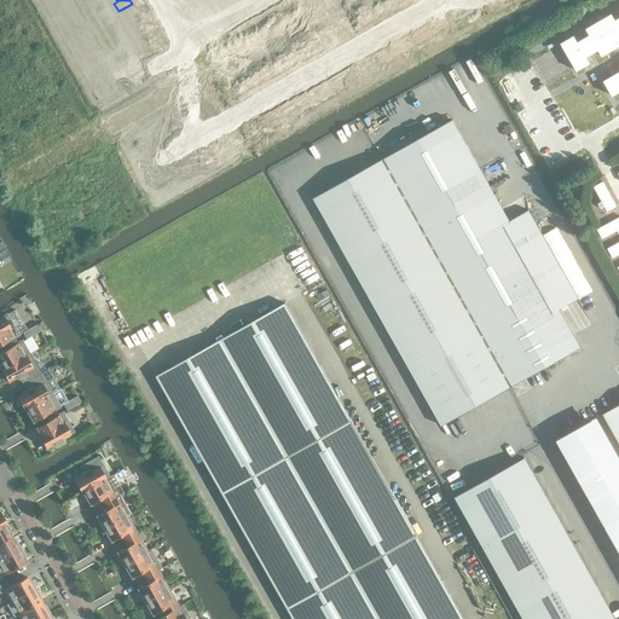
[(574,36),(561,45),(576,70),(589,63),(585,56),(597,50),(601,56),(618,45),(618,18),(615,22),(612,15),(586,30),(590,36),(578,44),(574,36)]
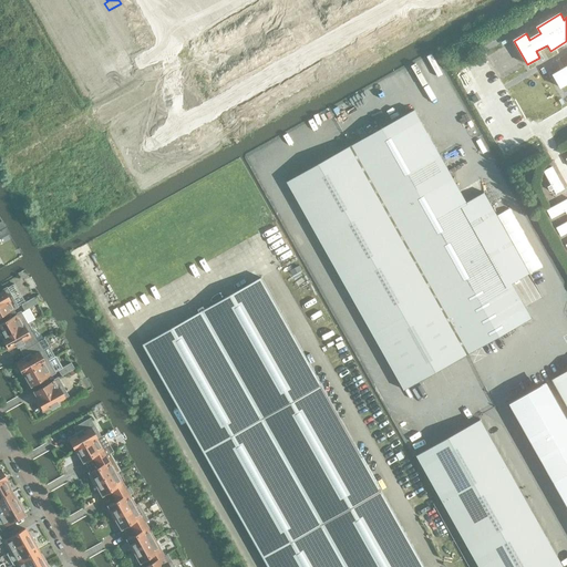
[(566,66),(553,75),(560,88),(566,83),(566,66)]
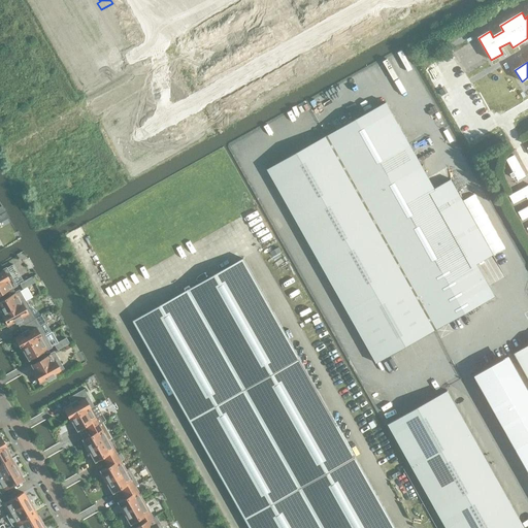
[(495,296),(489,286),(459,232),(474,223),(462,201),(447,209),(386,102),(324,137),(435,332),(495,296)]
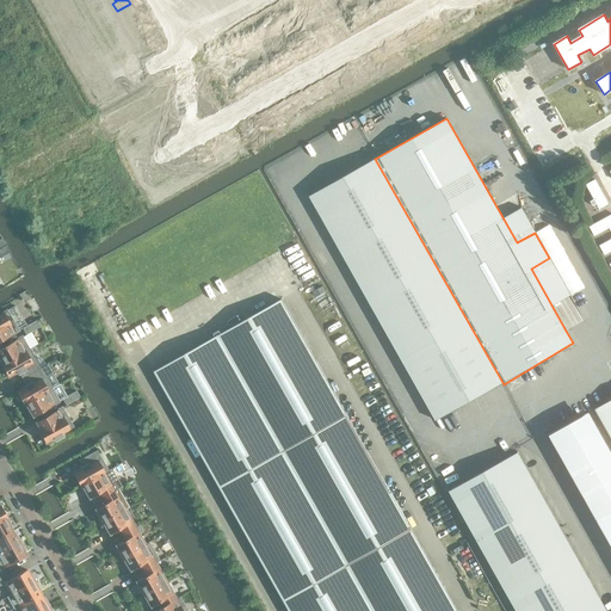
[(309,196),(436,420),(504,384),(375,159),(309,196)]
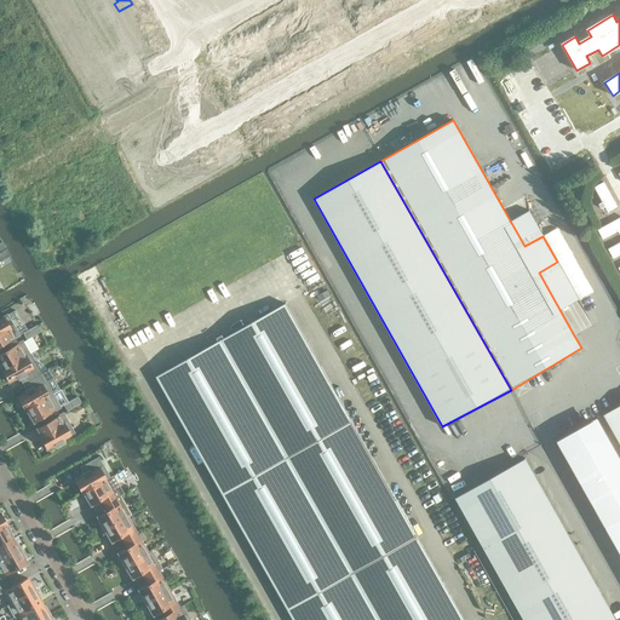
[(156,377),(293,619),(464,619),(286,304),(156,377)]
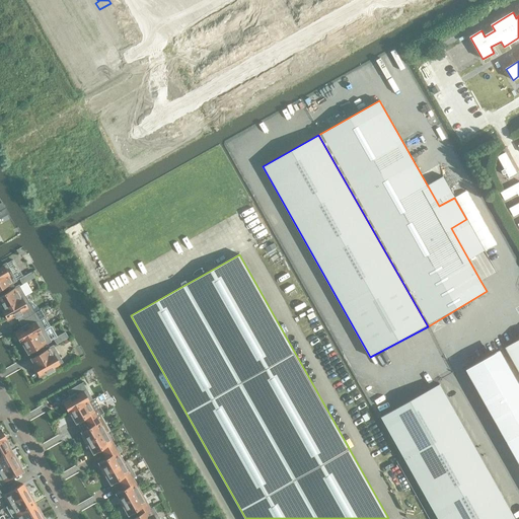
[(0,289),(15,281),(6,264),(0,267),(0,289)]
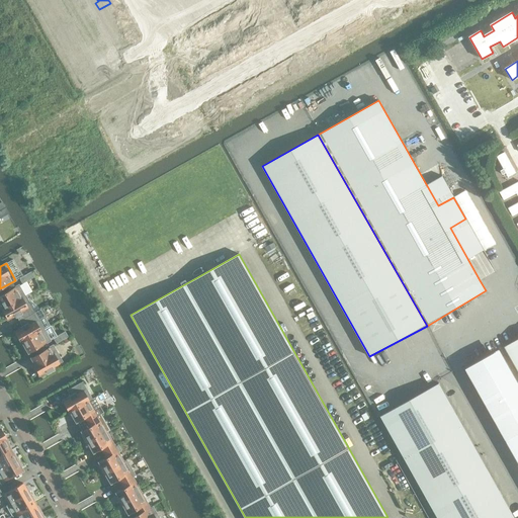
[(30,271),(19,278),(22,283),(33,277),(30,271)]
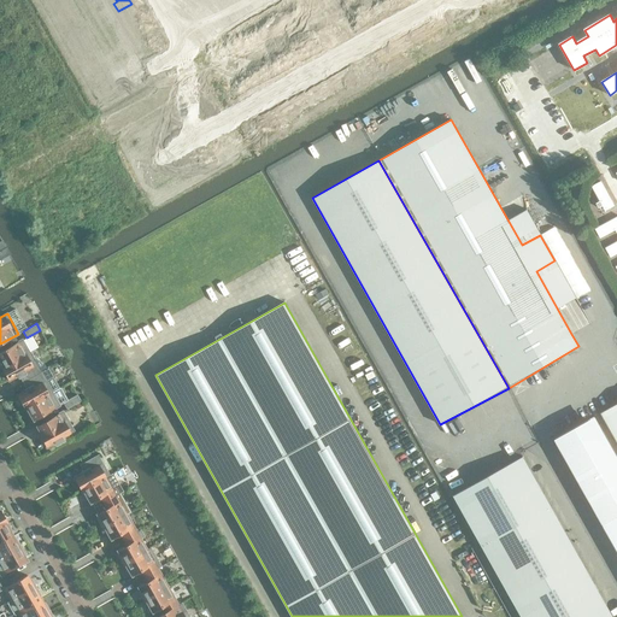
[(0,365),(1,368),(29,352),(22,340),(0,352),(0,365)]
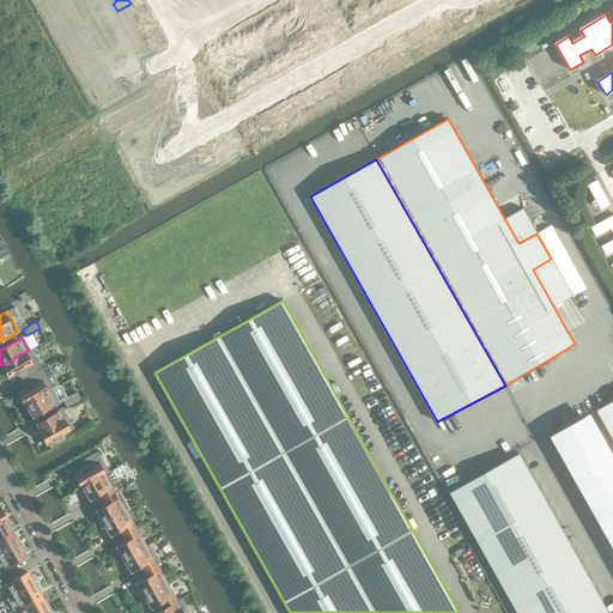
[(29,350),(1,365),(8,378),(17,374),(18,375),(22,374),(25,380),(41,370),(29,350)]
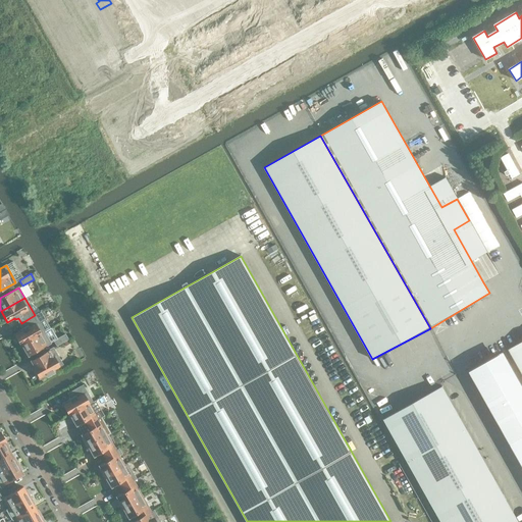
[(14,335),(20,346),(44,332),(35,315),(21,323),(23,327),(20,329),(21,330),(14,335)]
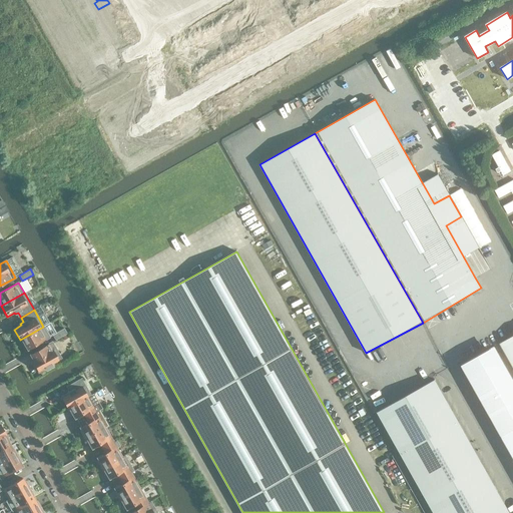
[(43,327),(20,340),(24,347),(25,346),(27,350),(49,337),(43,327)]
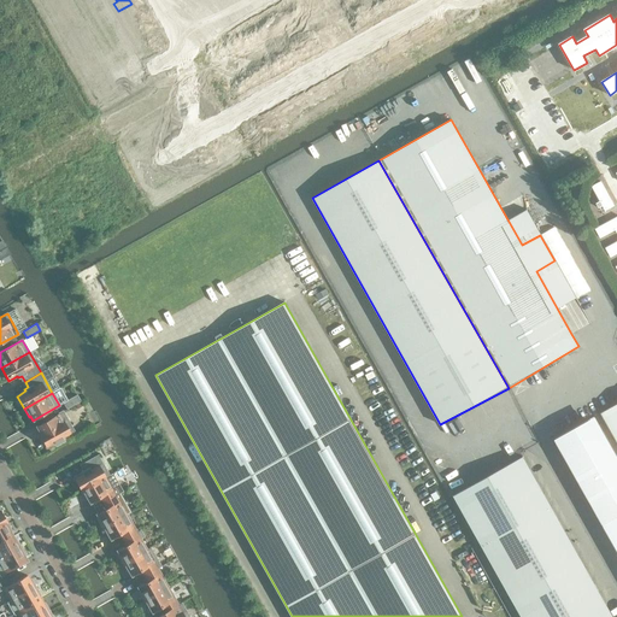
[(77,394),(64,401),(63,403),(66,409),(81,401),(77,394)]
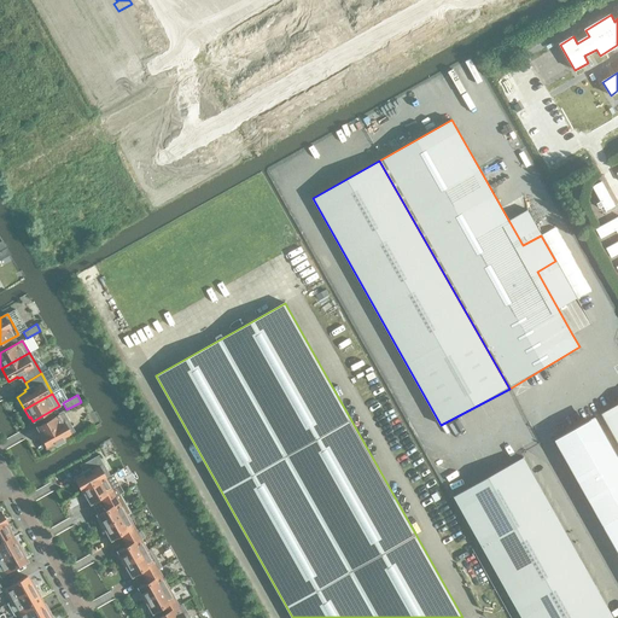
[(617,403),(602,413),(617,442),(617,403)]
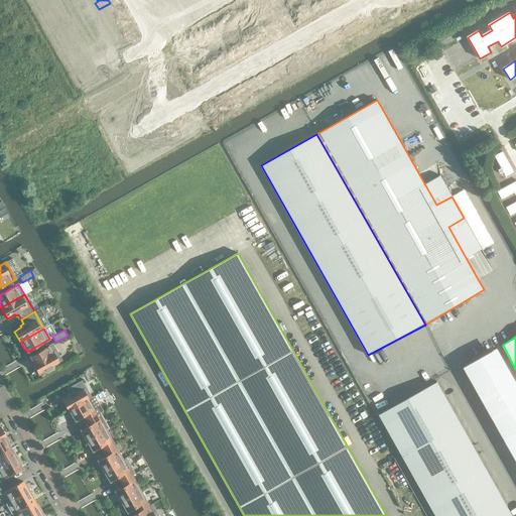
[(61,361),(52,344),(30,357),(33,363),(32,363),(38,374),(45,370),(46,372),(52,369),(51,367),(61,361)]
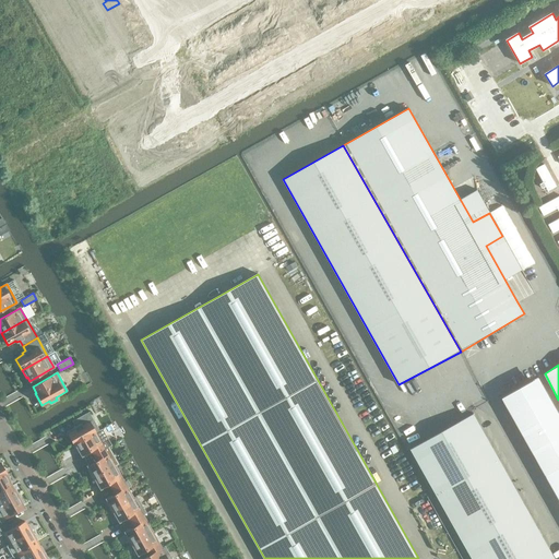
[(540,421),(552,415),(533,380),(502,397),(558,497),(558,426),(558,424),(545,431),(540,421)]
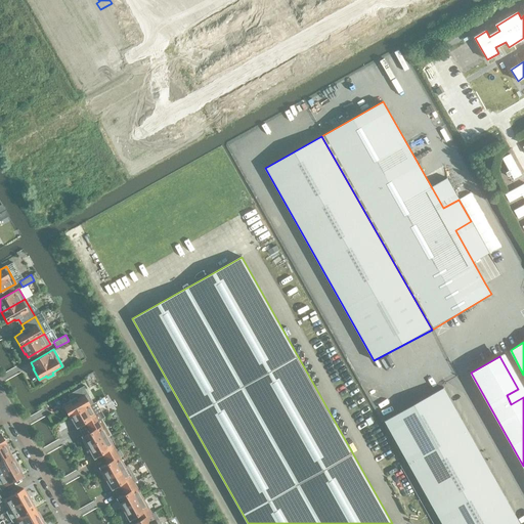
[(62,406),(69,417),(92,403),(83,386),(70,394),(73,398),(69,400),(70,402),(62,406)]
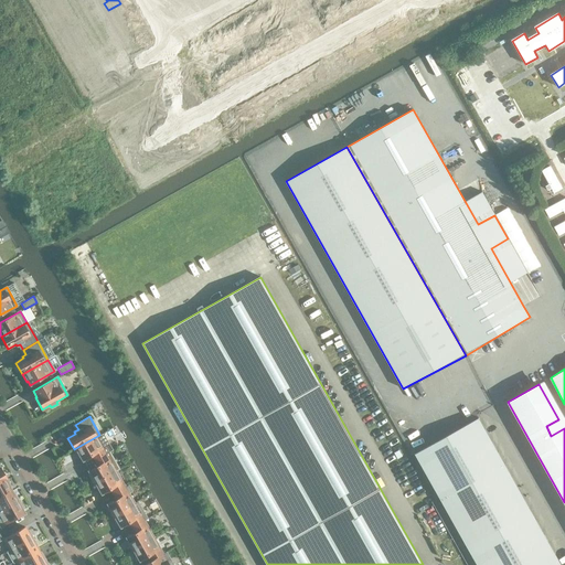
[(415,454),(478,564),(561,564),(479,417),(415,454)]
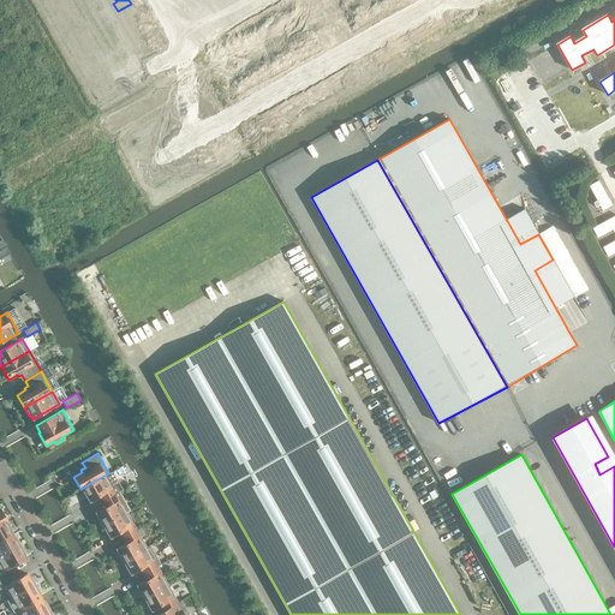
[(81,489),(85,497),(87,496),(89,501),(100,495),(102,501),(119,491),(115,485),(112,488),(105,477),(109,475),(108,473),(81,489)]
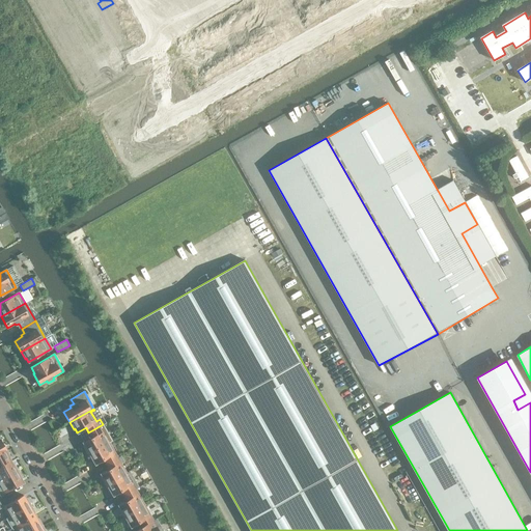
[(83,447),(87,454),(111,441),(103,424),(88,432),(91,438),(83,443),(85,446),(83,447)]
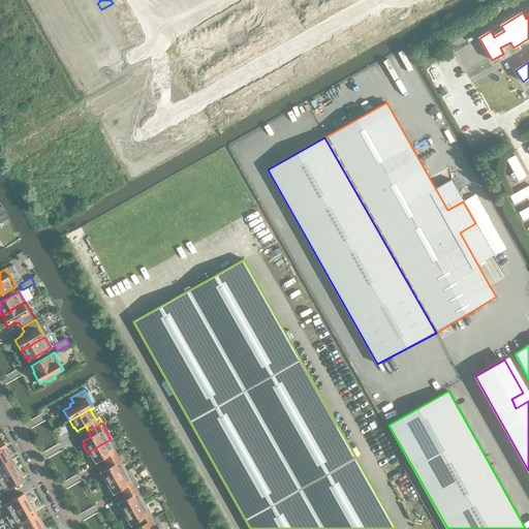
[(111,439),(87,453),(91,459),(93,459),(95,462),(103,458),(105,462),(117,456),(109,441),(112,439),(111,439)]
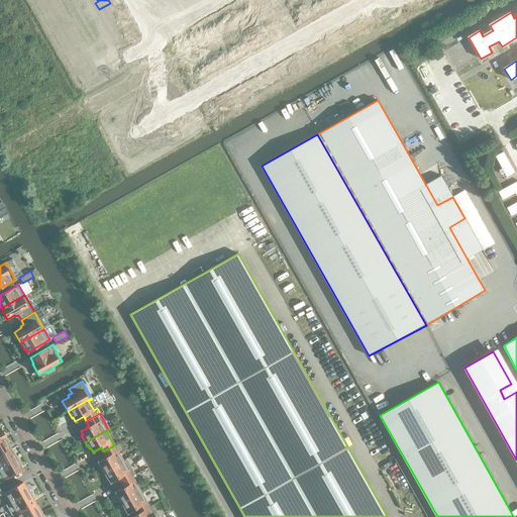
[(8,446),(10,445),(6,438),(0,441),(0,454),(10,449),(8,446)]
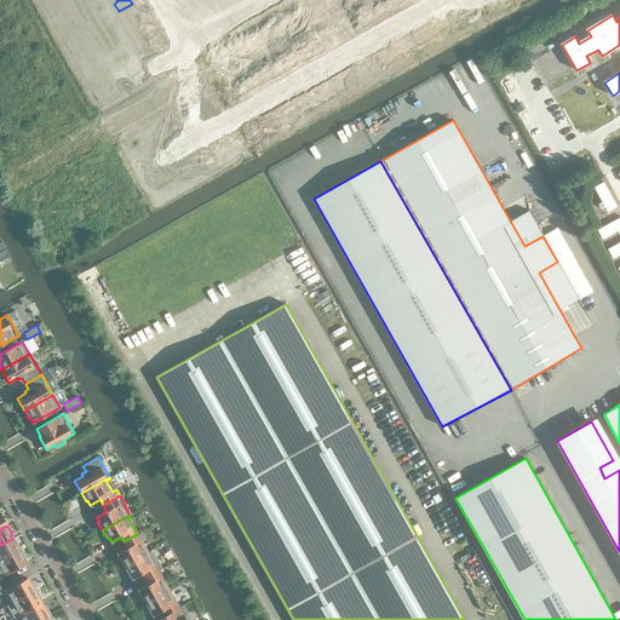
[(119,558),(122,567),(150,551),(150,550),(147,552),(141,541),(144,539),(141,533),(137,534),(124,541),(127,547),(118,554),(120,557),(119,558)]
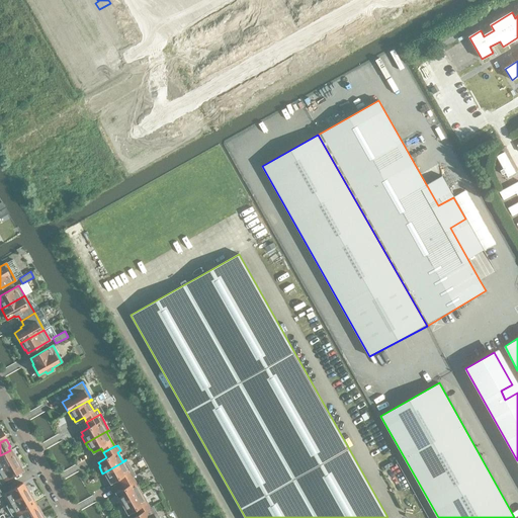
[(12,453),(10,450),(0,455),(0,468),(17,459),(13,452),(12,453)]
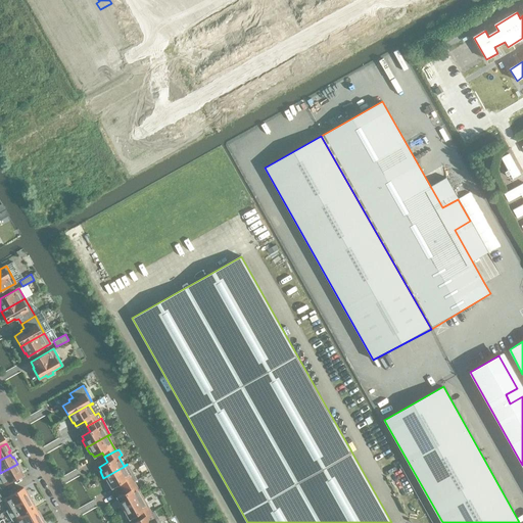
[(21,471),(17,464),(0,473),(0,487),(22,475),(20,472),(21,471)]
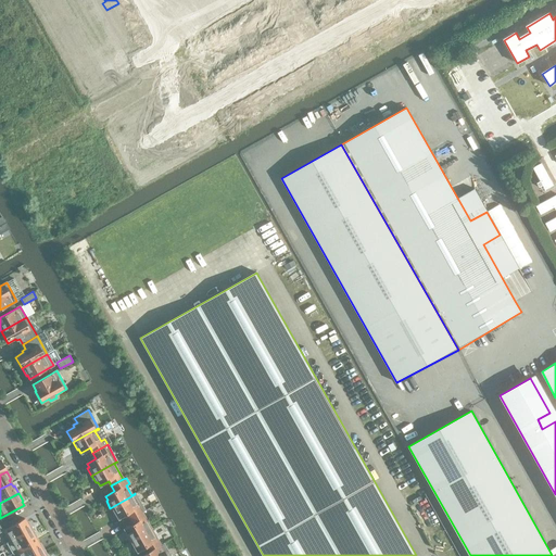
[(135,494),(110,508),(114,516),(116,515),(118,519),(127,514),(130,519),(141,513),(144,510),(135,494)]
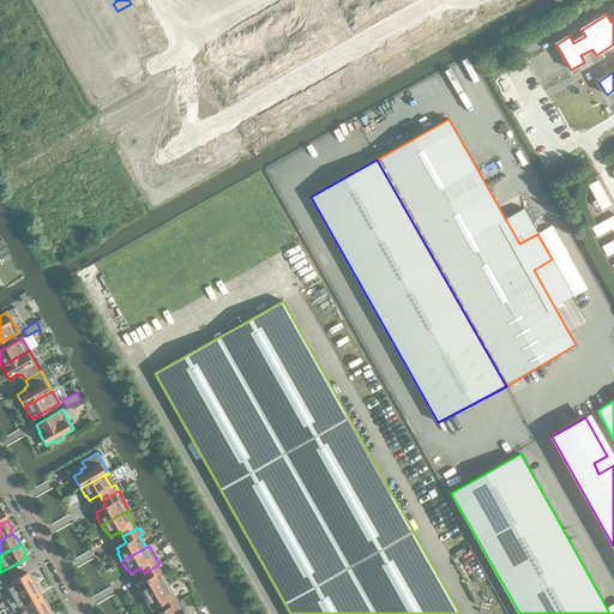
[(156,566),(144,573),(146,578),(137,584),(139,589),(138,589),(143,597),(167,584),(156,566)]
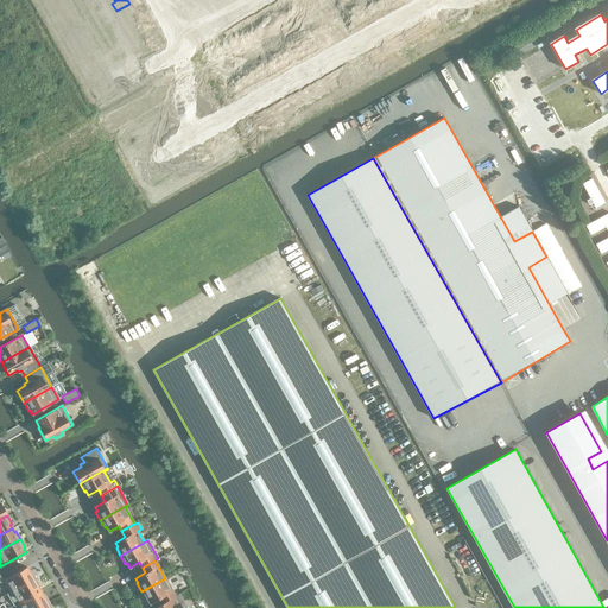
[(26,567),(5,580),(11,591),(7,593),(7,594),(35,578),(31,570),(29,571),(26,567)]
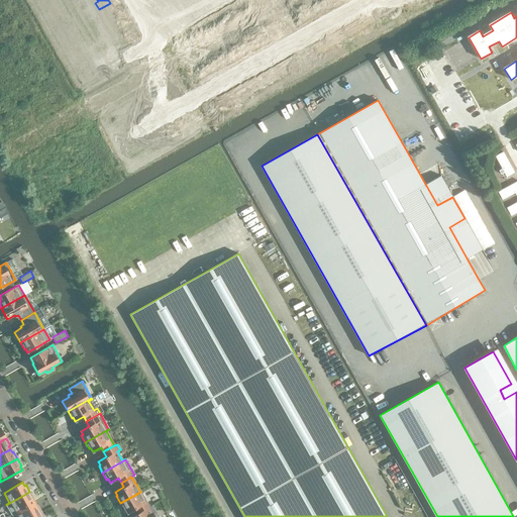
[(32,499),(33,499),(29,492),(6,505),(12,515),(34,503),(32,499)]
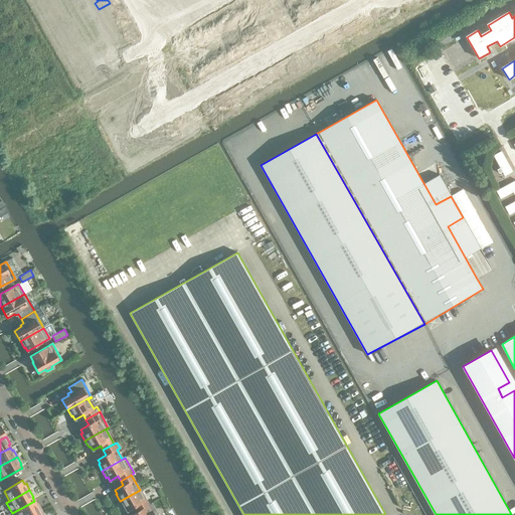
[(140,490),(120,501),(124,508),(125,507),(127,511),(135,506),(138,511),(148,505),(140,490)]
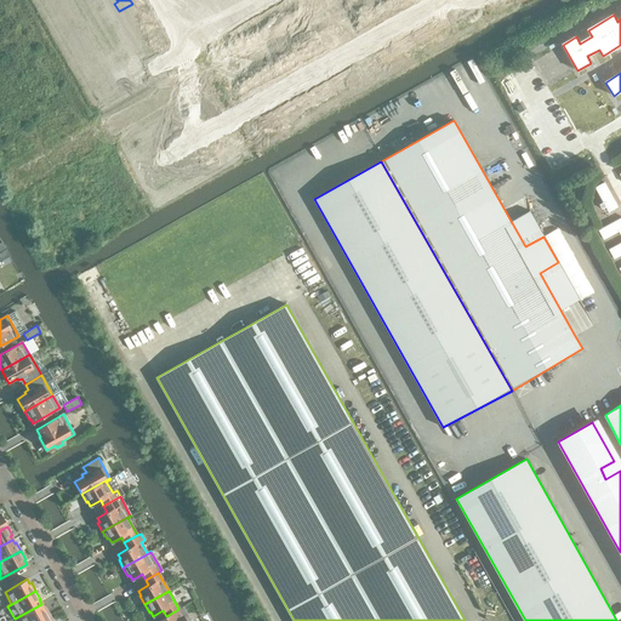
[(44,608),(41,604),(15,619),(18,617),(21,620),(38,620),(50,615),(45,607),(44,608)]
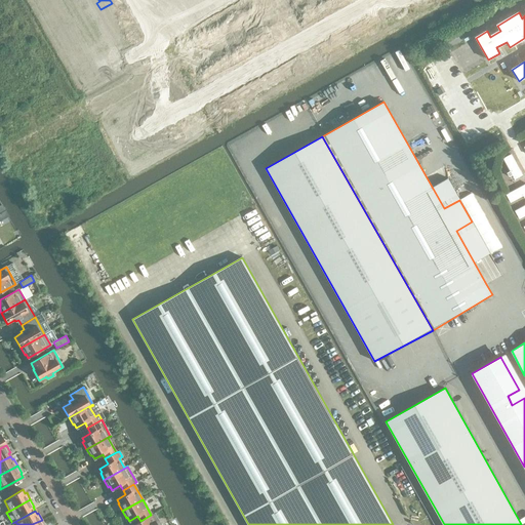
[(160,524),(154,513),(151,515),(140,521),(132,524),(160,524)]
